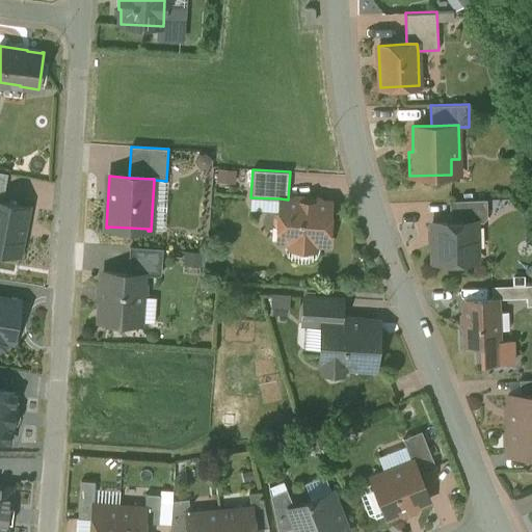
[(330,202),(309,201),(307,198),(296,197),(294,200),(288,200),(281,198),(280,212),(274,216),(274,222),(278,227),(277,240),(327,243),(330,202)]
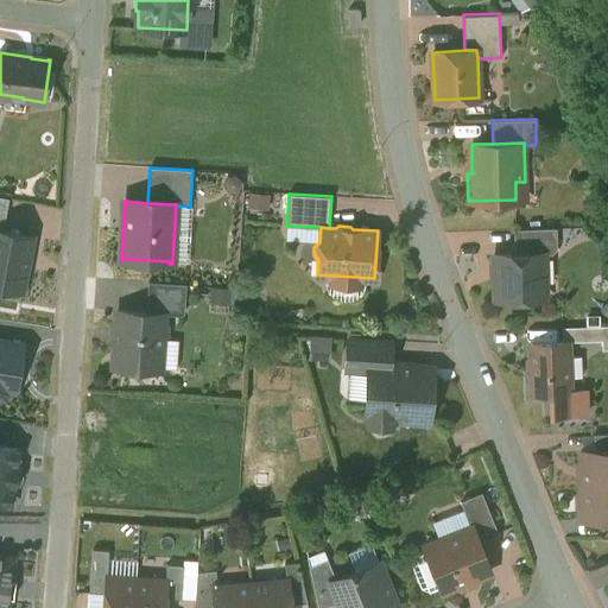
[(557,227),(514,229),(514,253),(543,253),(543,254),(552,254),(557,248),(557,227)]
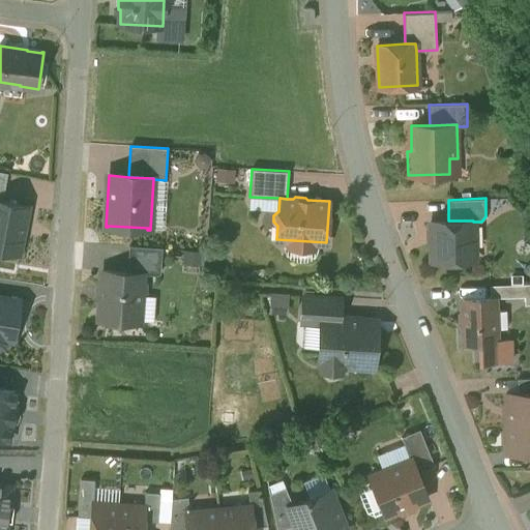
[(3,202),(0,201),(0,248),(20,253),(22,241),(24,242),(25,233),(23,233),(28,206),(3,202)]
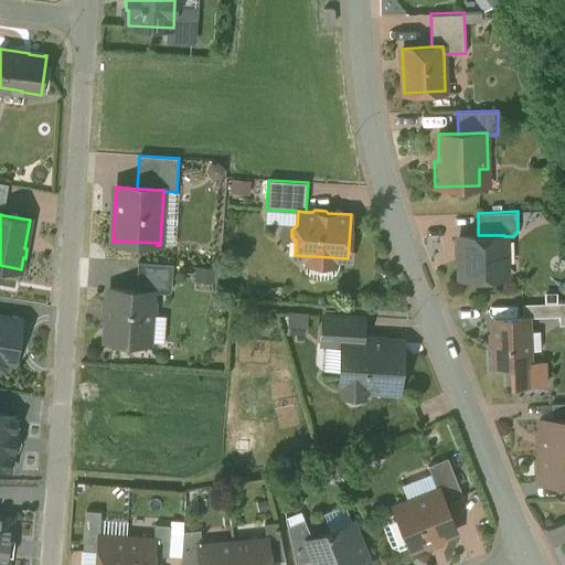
[(478,235),(459,236),(460,278),(477,277),(481,283),(490,281),(494,277),(494,269),(498,266),(505,266),(504,236),(504,235),(478,235)]
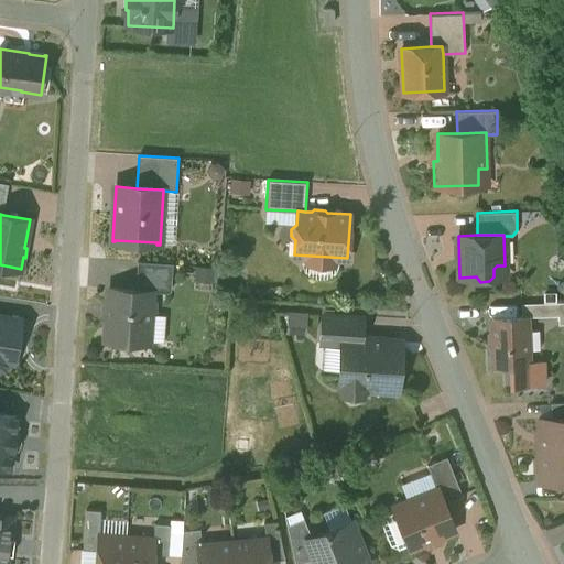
[(173,263),(138,261),(137,284),(171,286),(173,263)]
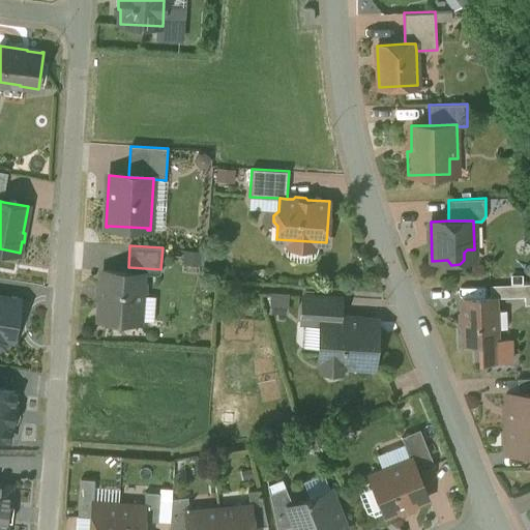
[(143,273),(102,270),(99,320),(140,322),(141,296),(145,293),(146,283),(142,280),(143,273)]
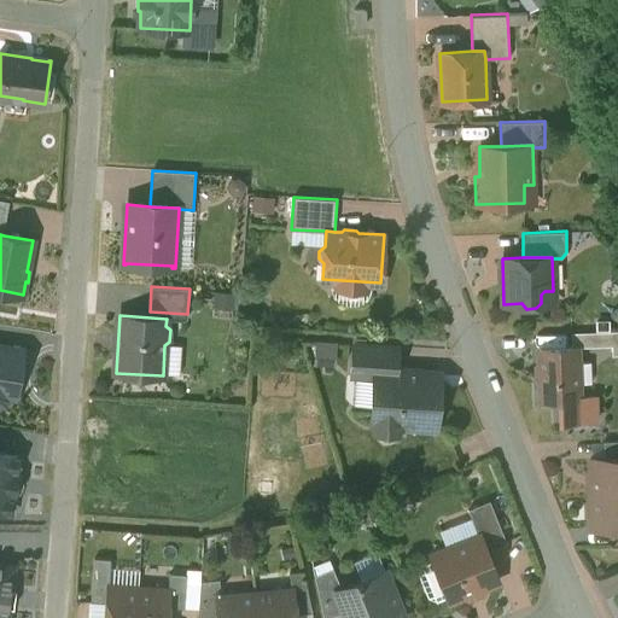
[(612,332),(571,333),(571,347),(576,347),(612,345),(612,332)]
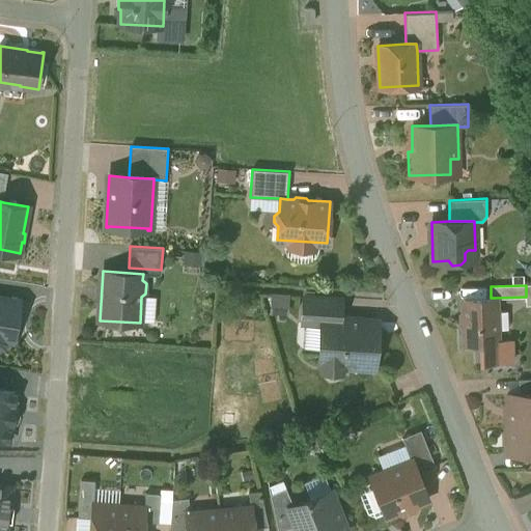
[(287,295),(271,294),(271,311),(283,311),(284,303),(287,303),(287,295)]
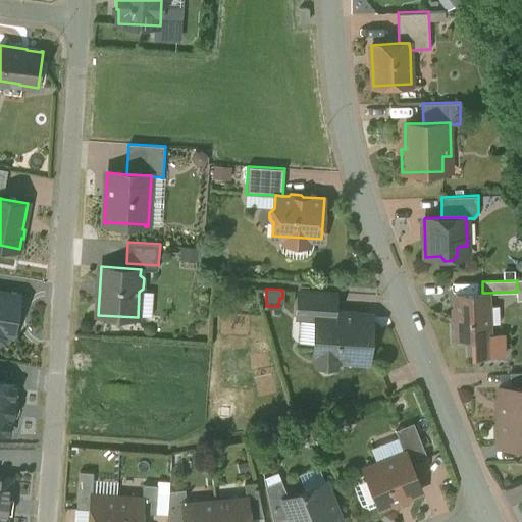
[(335,294),(299,292),(298,318),(316,319),(316,312),(334,313),(335,294)]
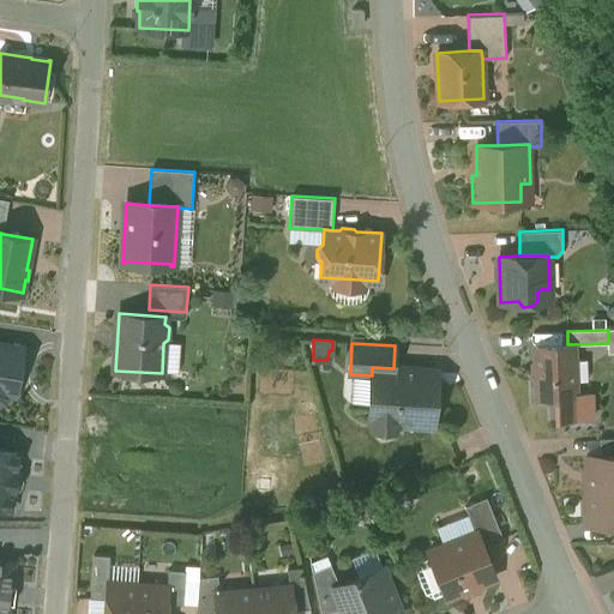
[(0,344),(0,402),(4,401),(7,393),(16,395),(23,348),(0,344)]
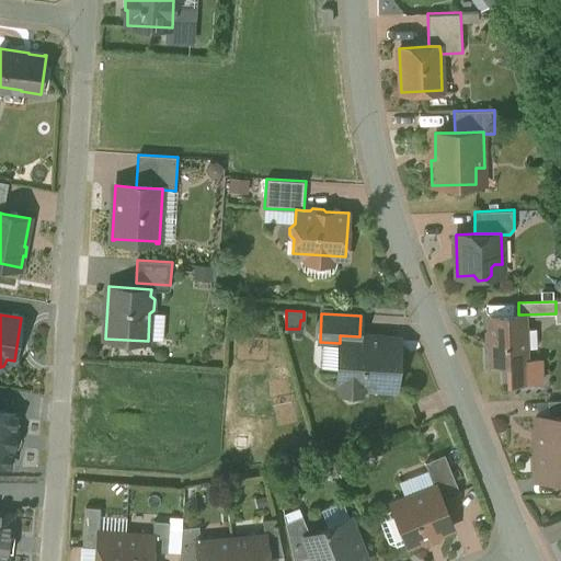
[(518,315),(490,316),(491,364),(507,363),(508,381),(542,380),(541,361),(525,361),(524,347),(536,347),(536,329),(524,329),(523,315),(518,315)]
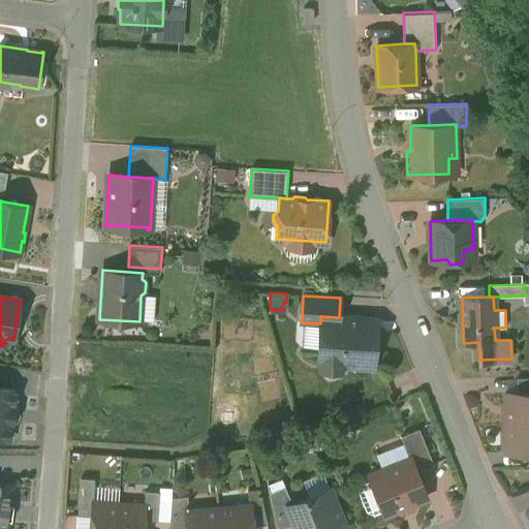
[(339,317),(320,316),(320,323),(317,363),(321,363),(325,367),(336,368),(341,364),(373,366),(376,319),(339,317)]
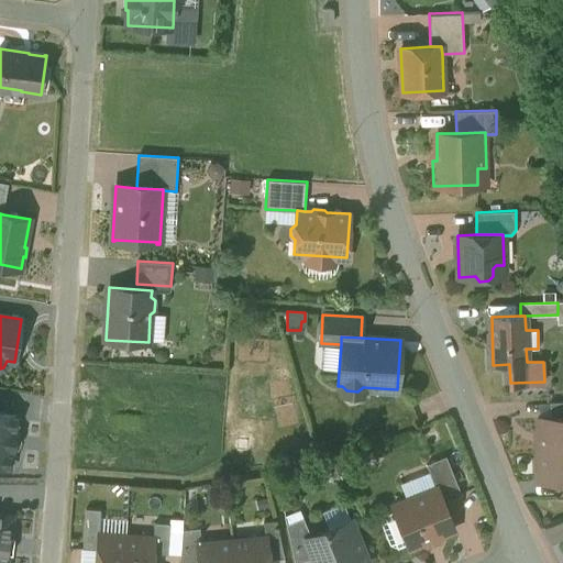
[(562,400),(550,401),(551,417),(562,416),(562,400)]
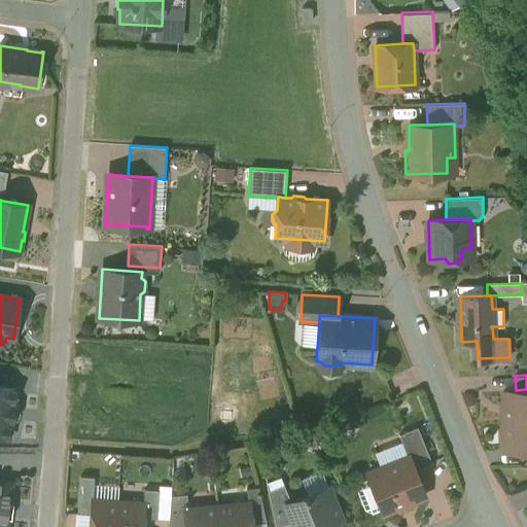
[(0,387),(0,435),(8,437),(10,422),(13,419),(15,409),(12,406),(15,389),(0,387)]
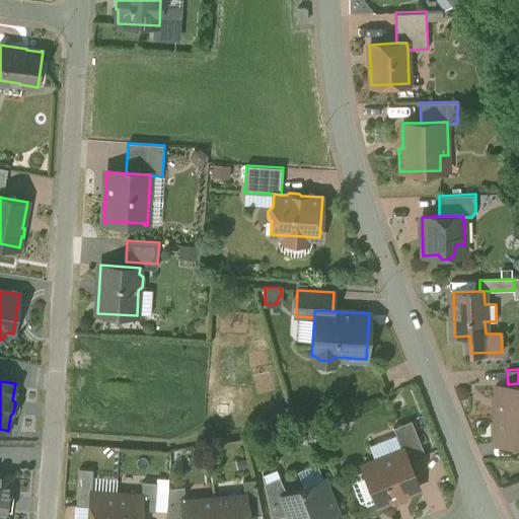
[(518,383),(508,384),(497,385),(498,415),(518,414),(518,383)]
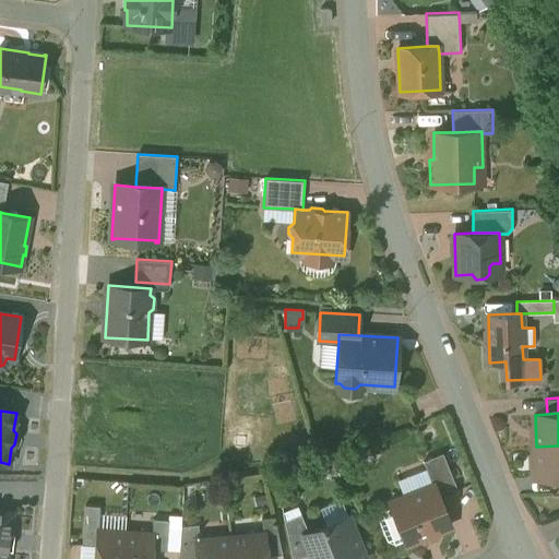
[(558,445),(536,447),(537,478),(558,477),(558,445)]
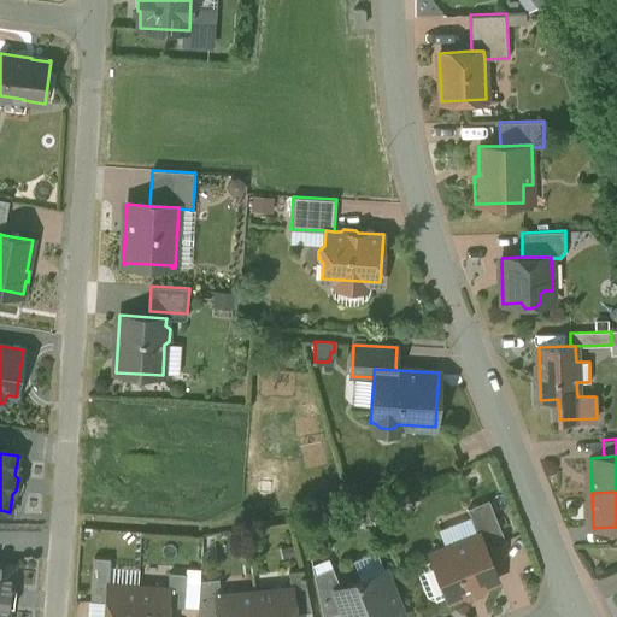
[(489,500),(468,509),(479,535),(480,535),(486,551),(506,542),(489,500)]
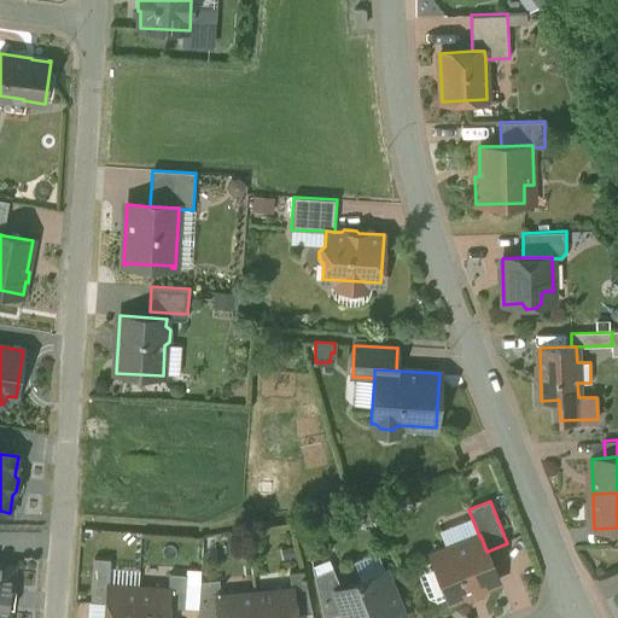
[(479,536),(467,541),(465,547),(453,552),(447,549),(431,555),(433,561),(448,598),(449,601),(462,596),(468,599),(482,593),(484,587),(499,582),(487,552),(481,536),(479,536)]
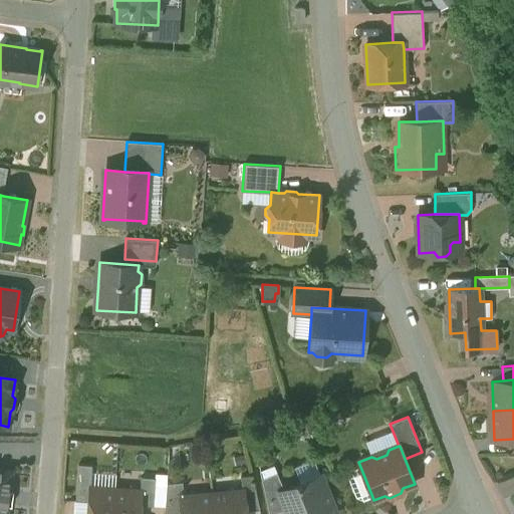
[(284,489),(278,491),(286,510),(287,513),(335,513),(314,459),(294,467),(300,482),(284,489)]
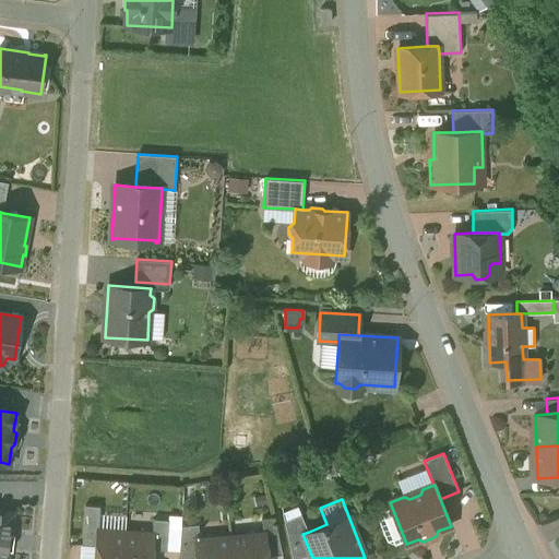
[(100,507),(85,506),(83,545),(96,546),(97,528),(98,528),(100,507)]
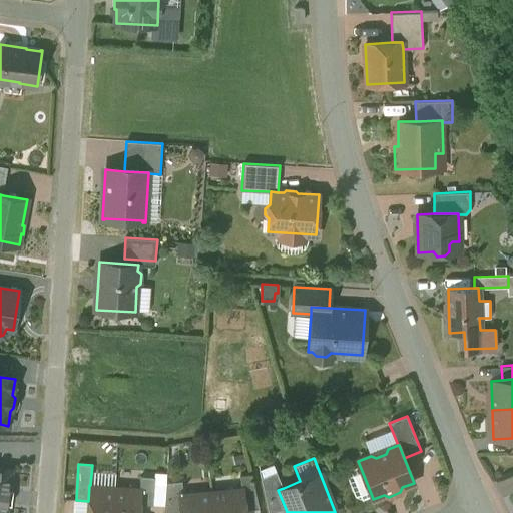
[(363,500),(372,496),(360,466),(351,470),(348,477),(356,496),(362,499),(363,500)]
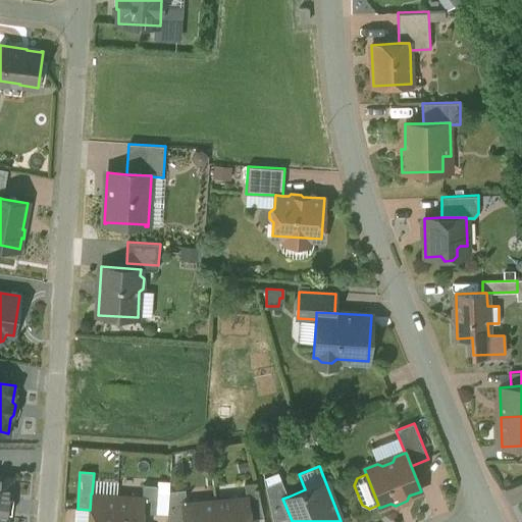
[(0,477),(0,521),(5,521),(7,512),(4,511),(5,499),(8,500),(11,479),(0,477)]
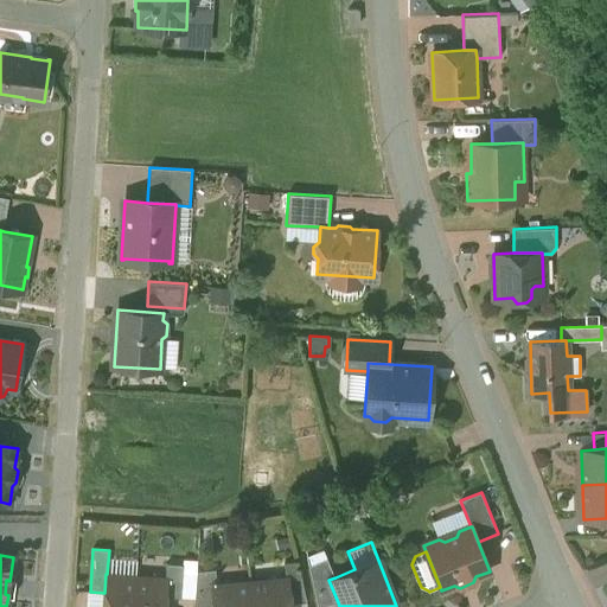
[(327,557),(310,566),(318,606),(338,602),(328,580),(336,577),(327,557)]
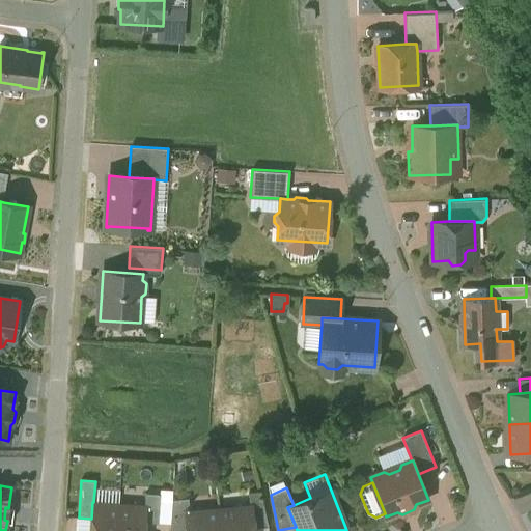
[(160,494),(159,523),(171,524),(172,499),(173,490),(160,490),(160,494)]
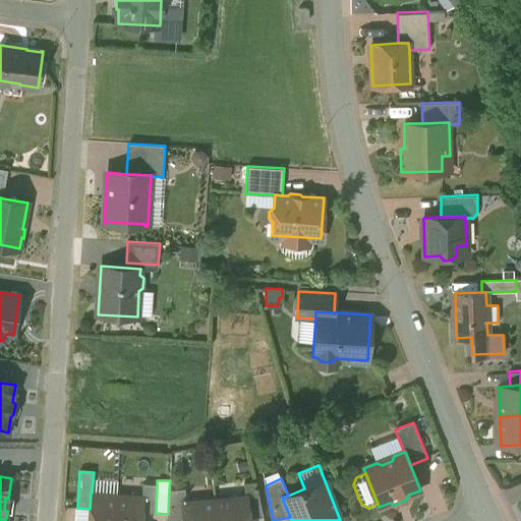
[(264,516),(255,481),(244,482),(245,497),(247,497),(249,518),(264,516)]
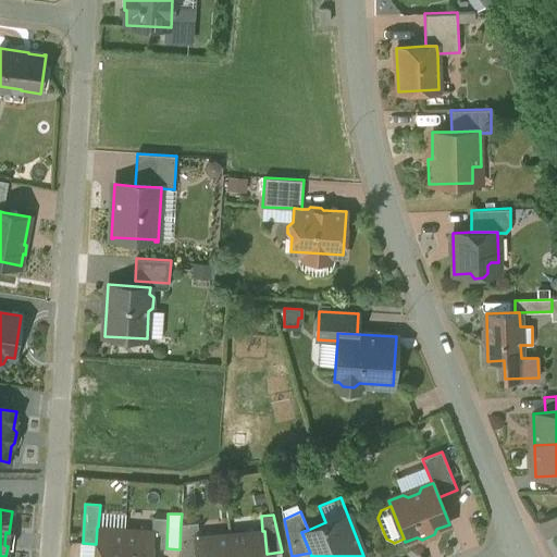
[(168,518),(152,517),(152,531),(153,531),(152,547),(166,548),(168,518)]
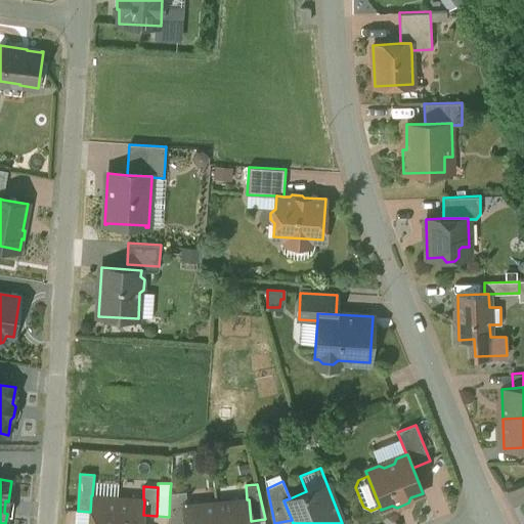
[(186,491),(170,492),(169,517),(168,523),(184,523),(183,506),(187,506),(186,491)]
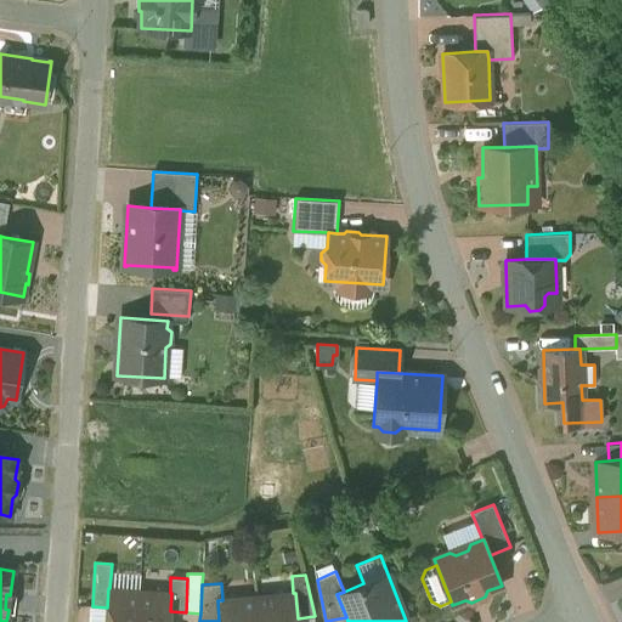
[(109,588),(108,588),(107,608),(106,621),(137,621),(140,591),(109,588)]
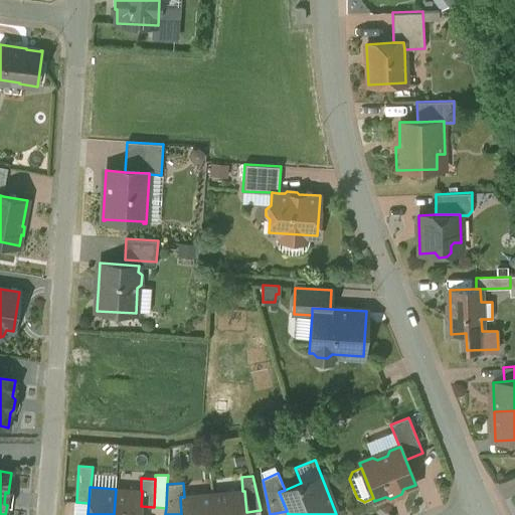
[(141,491),(116,489),(114,514),(140,514),(141,506),(142,491),(141,491)]
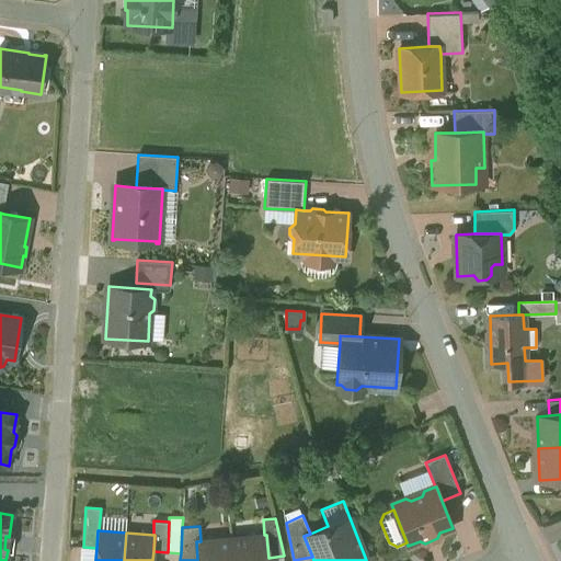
[(264,535),(231,538),(232,560),(268,560),(268,558),(266,535),(264,535)]
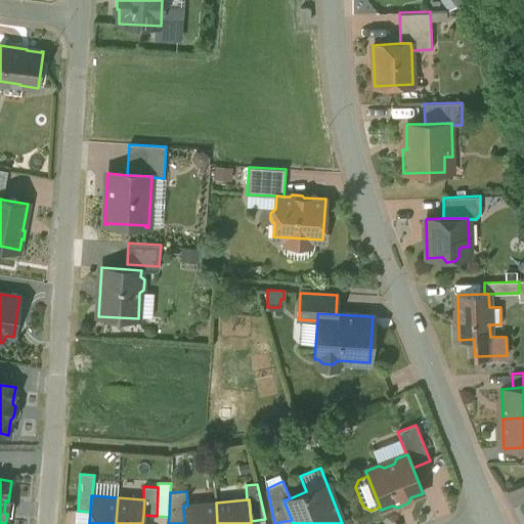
[(187,506),(183,506),(184,523),(217,523),(216,503),(187,506)]
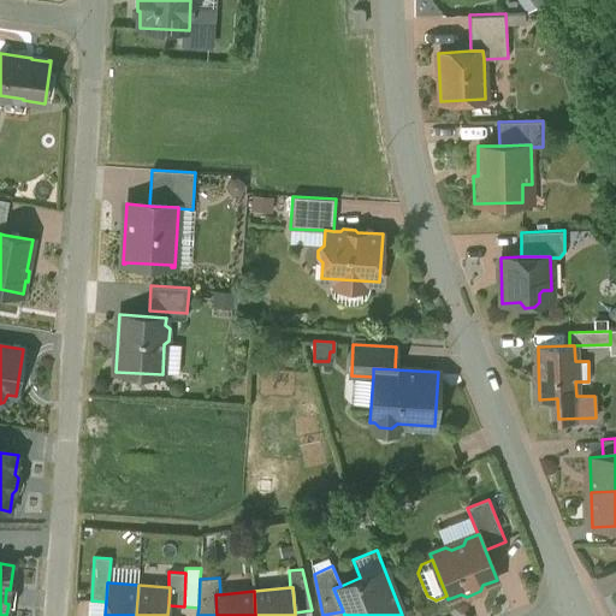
[(105,615),(106,602),(92,600),(89,615),(105,615)]
